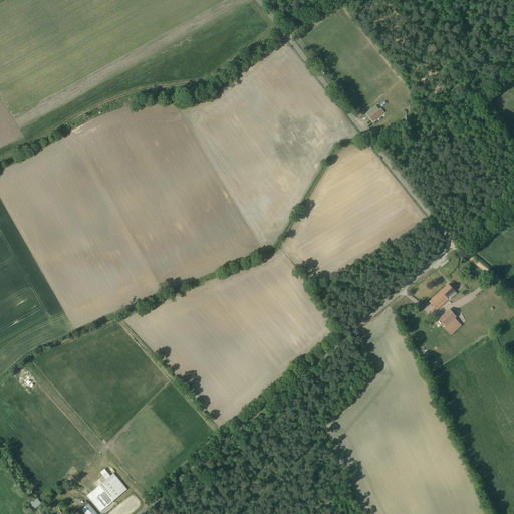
[(376,105),(365,113),(373,122),(383,114),(376,105)]
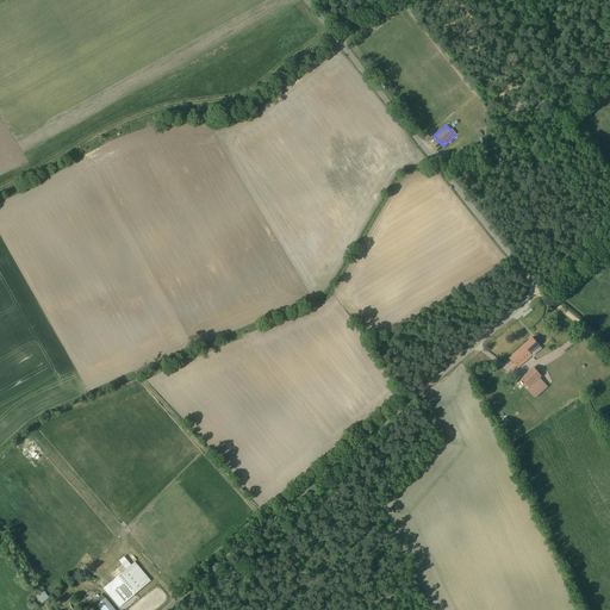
[(443,149),(434,136),(425,142),(435,155),(443,149)]
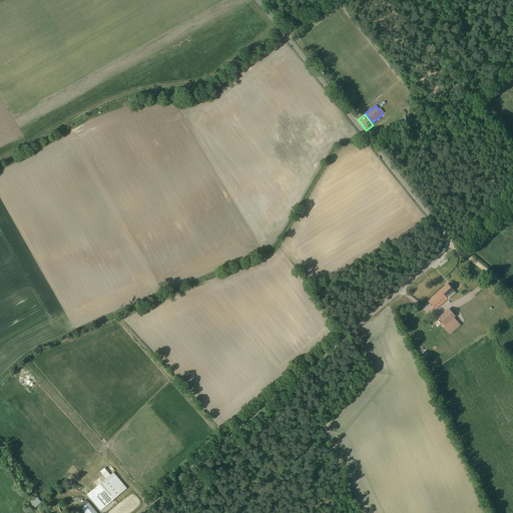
[(448,283),(441,290),(449,299),(454,295),(451,292),(454,290),(448,283)]
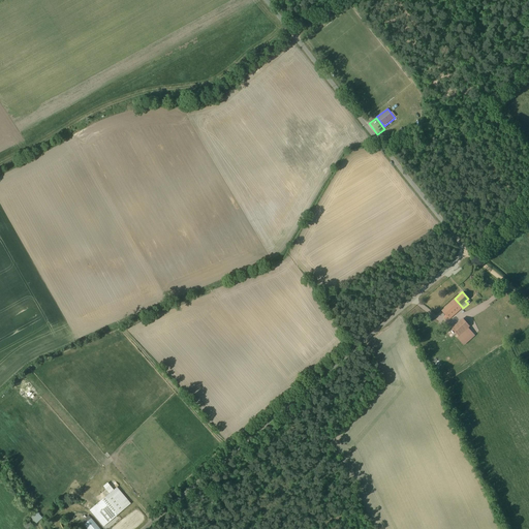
[(463,308),(455,299),(441,310),(449,319),(462,309),(463,308)]
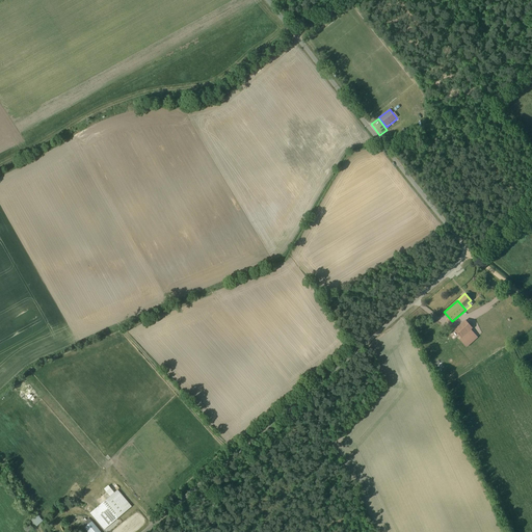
[(473,327),(466,319),(454,329),(461,337),(459,339),(473,354),(484,345),(471,329),(473,327)]
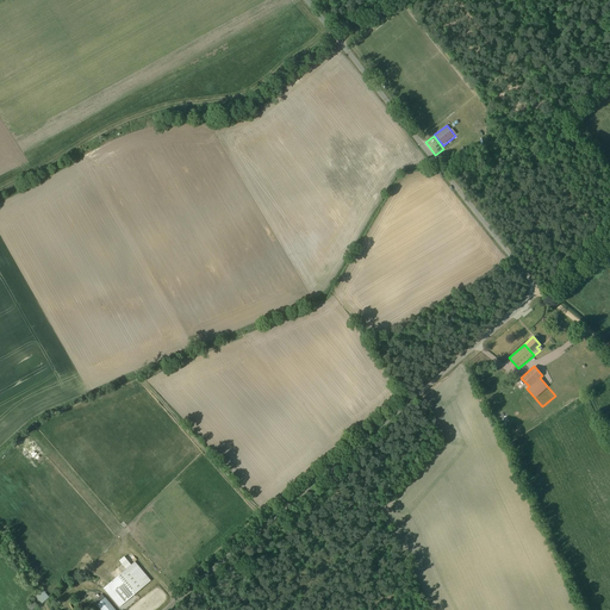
[(124,603),(150,580),(135,562),(104,589),(120,608),(124,603)]
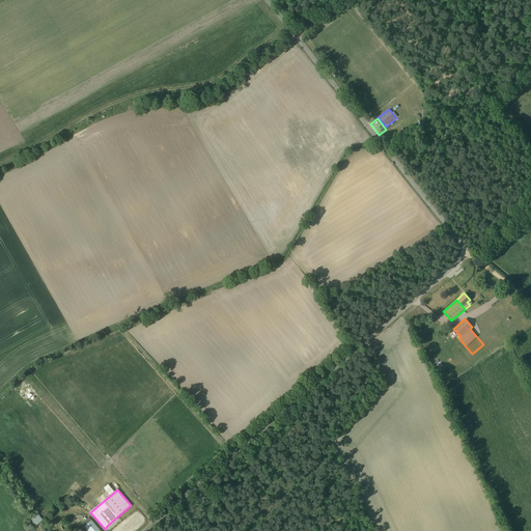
[(42,522),(36,515),(30,520),(35,527),(42,522)]
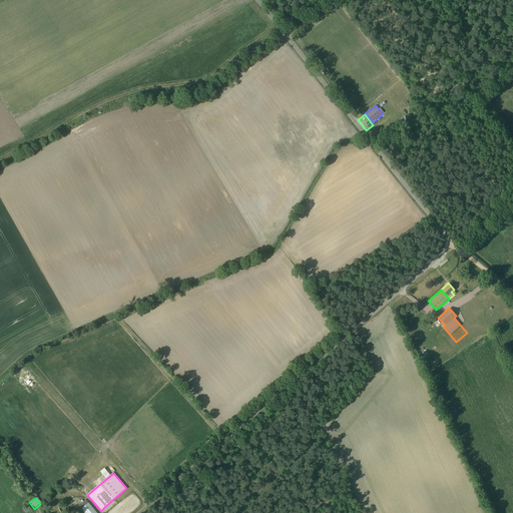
[(95,512),(85,500),(78,506),(84,512),(95,512)]
